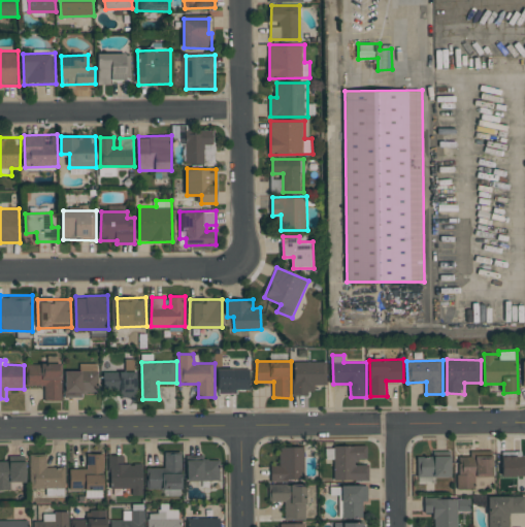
[(295,394),(316,394),(316,385),(329,385),(328,361),(295,362),(295,394)]
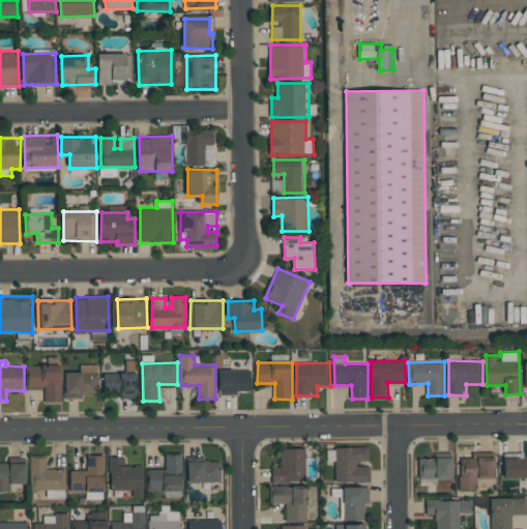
[(63,364),(29,364),(29,387),(46,387),(47,402),(63,402),(63,364)]
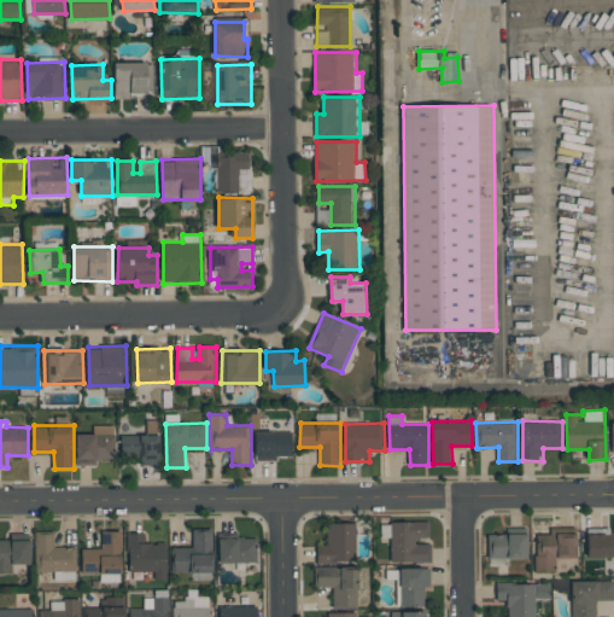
[(77,434),(77,465),(99,464),(99,460),(117,459),(116,425),(95,425),(95,434),(77,434)]
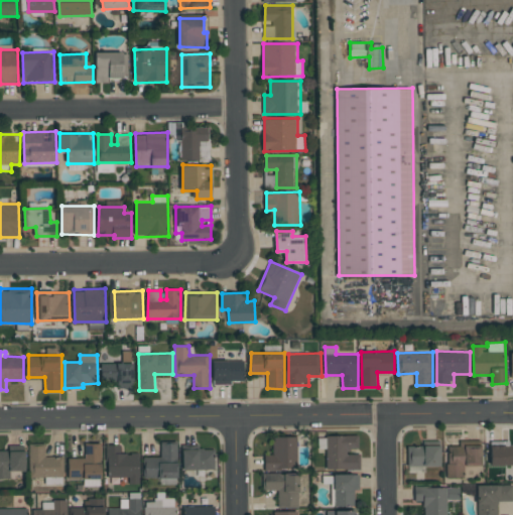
[(245,360),(214,360),(214,382),(245,381),(245,360)]
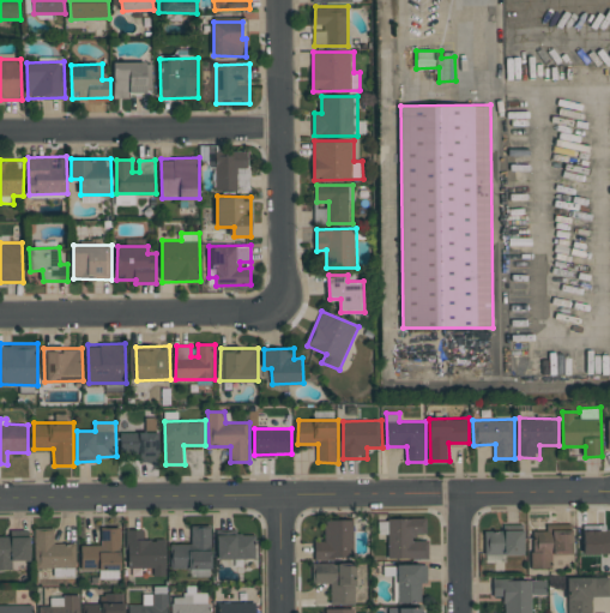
[(122,432),(124,456),(140,455),(142,462),(161,461),(159,431),(122,432)]
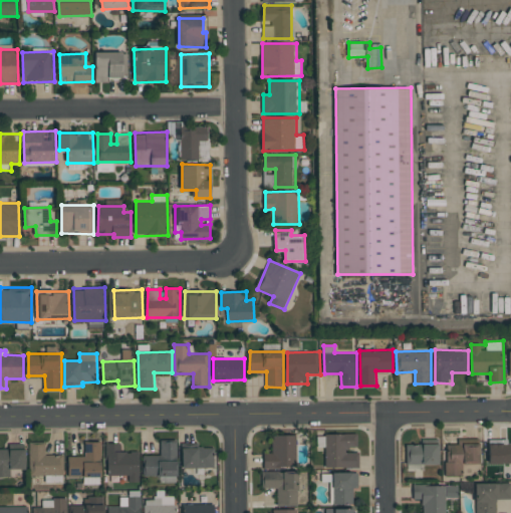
[(360,450),(359,450),(358,434),(318,435),(319,446),(326,446),(327,468),(360,467),(360,450)]
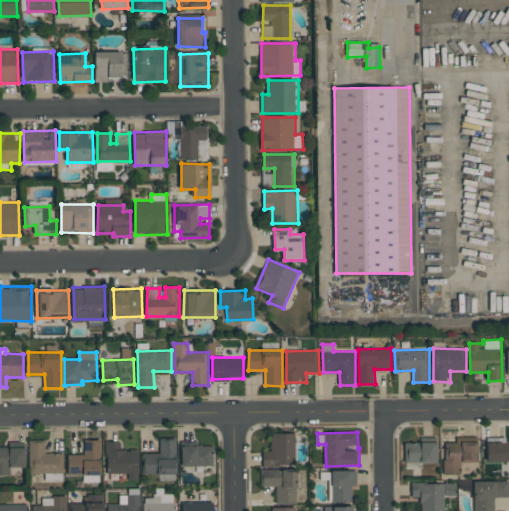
[(272,433),(272,451),(264,451),(264,466),(295,466),(295,433),(272,433)]
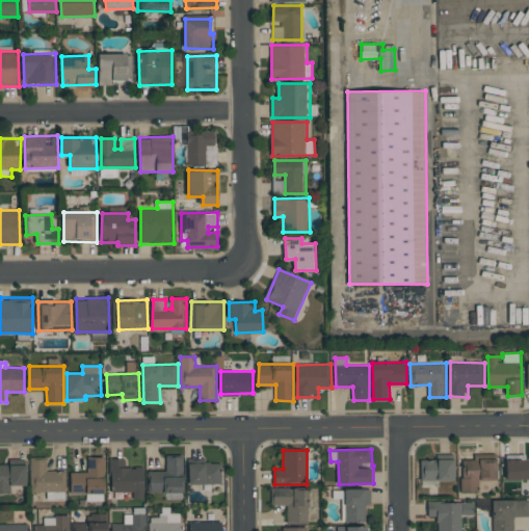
[(498,479),(497,453),(475,454),(475,459),(463,459),(464,493),(478,493),(478,480),(498,479)]
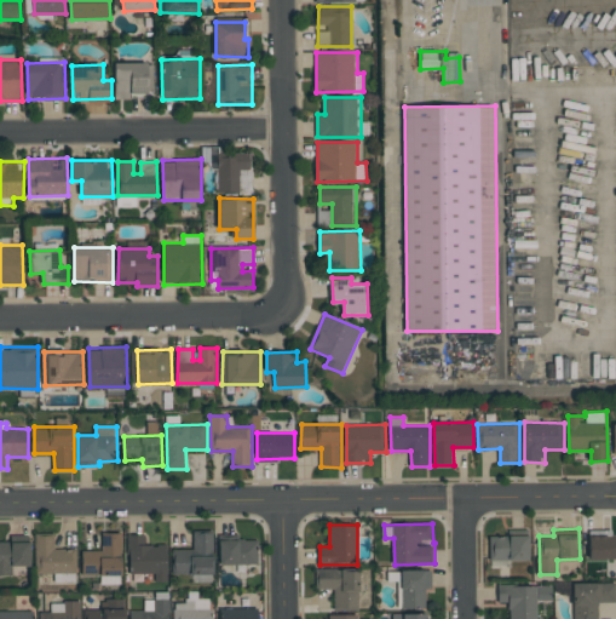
[(591,531),(591,559),(615,559),(615,534),(615,532),(591,531)]
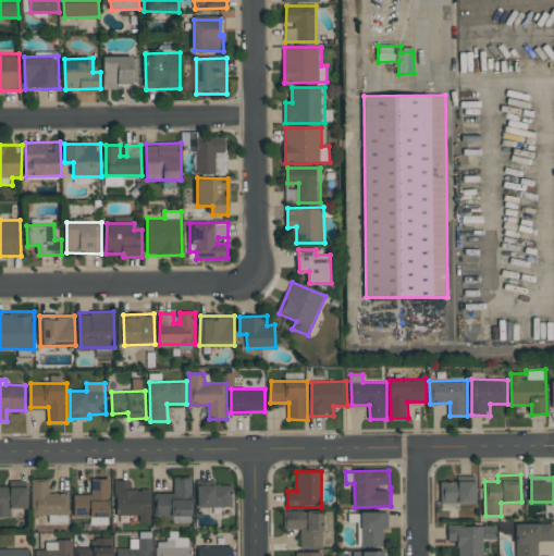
[(75,516),(93,516),(93,524),(112,524),(111,478),(94,478),(94,494),(75,495),(75,516)]
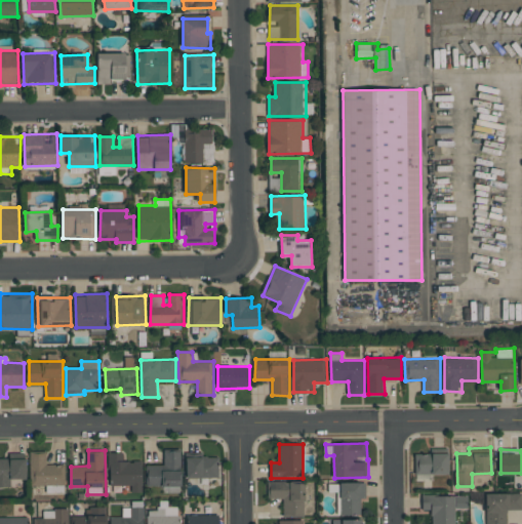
[(148,465),(148,485),(164,485),(164,492),(182,492),(182,450),(165,450),(165,465),(148,465)]
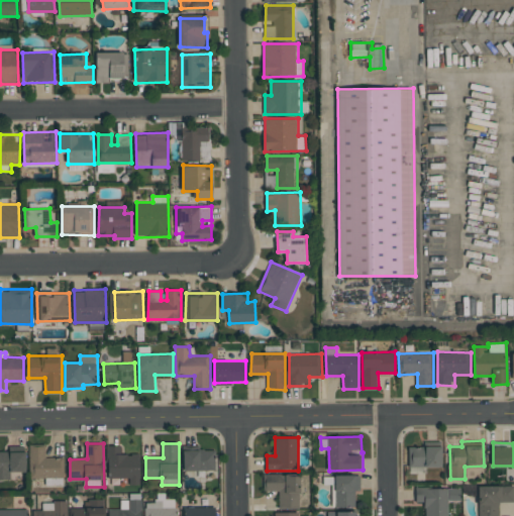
[(66,477),(66,456),(47,457),(47,445),(30,445),(31,478),(66,477)]
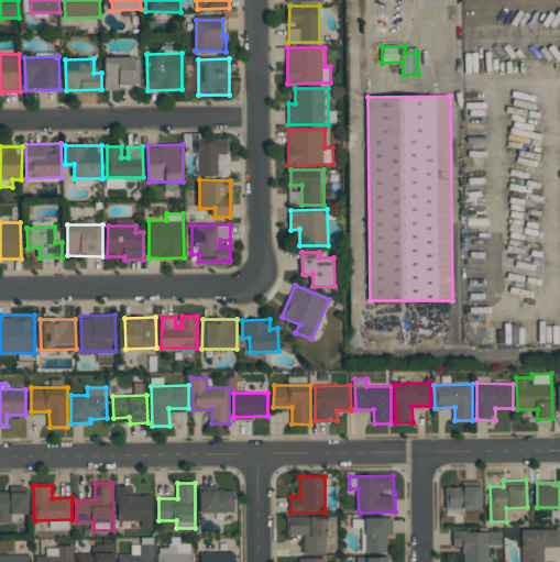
[(119,521),(143,520),(143,527),(154,527),(153,494),(134,495),(133,485),(118,485),(119,521)]
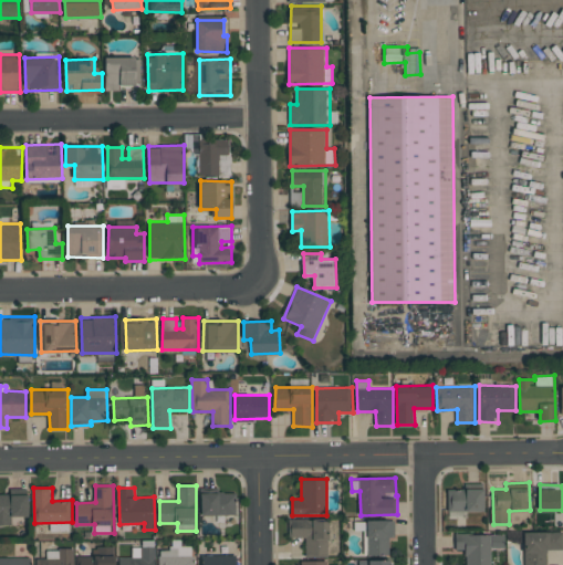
[(449,490),(449,512),(486,511),(485,489),(449,490)]
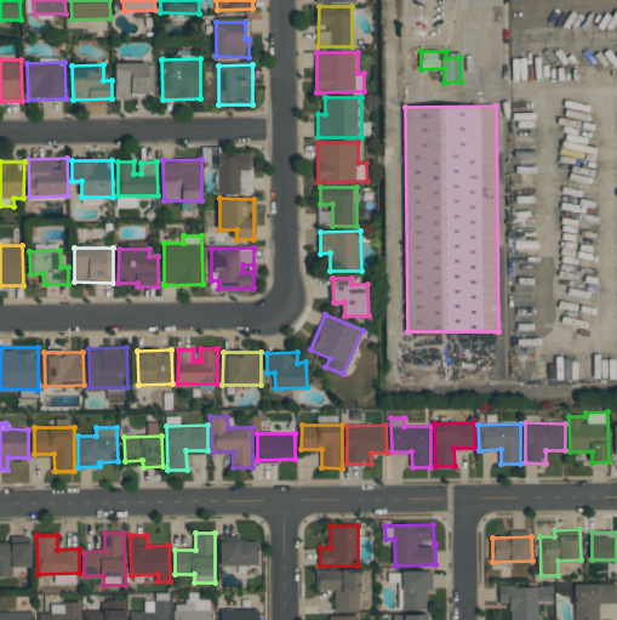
[(261,540),(222,539),(221,564),(260,566),(261,540)]
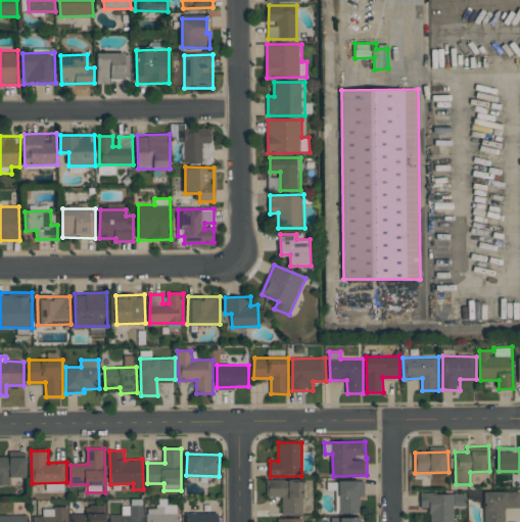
[(0,485),(12,485),(12,477),(27,477),(27,457),(0,457),(0,485)]
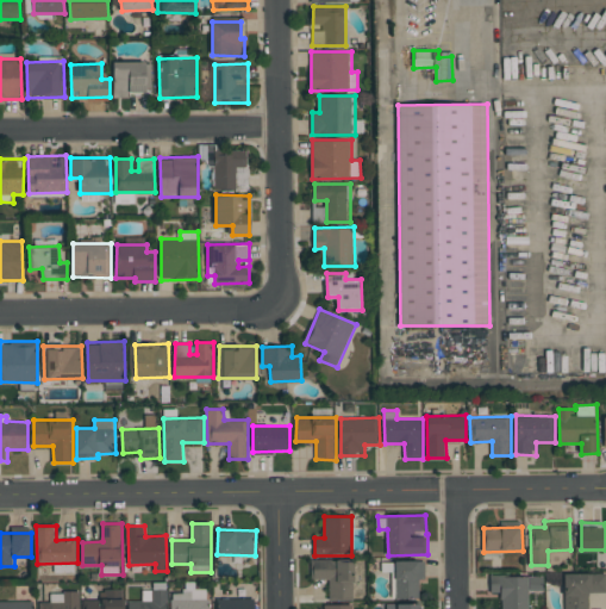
[(355,600),(355,560),(312,560),(313,579),(330,579),(331,600),(355,600)]
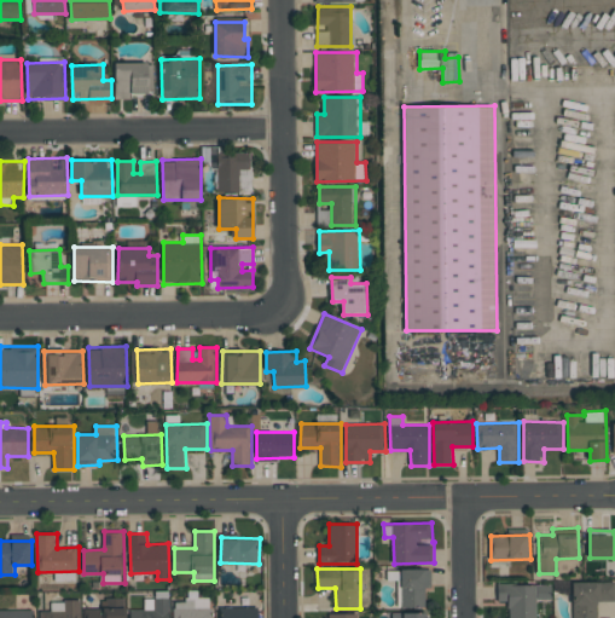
[(401,605),(427,605),(427,588),(433,588),(433,569),(402,569),(401,605)]
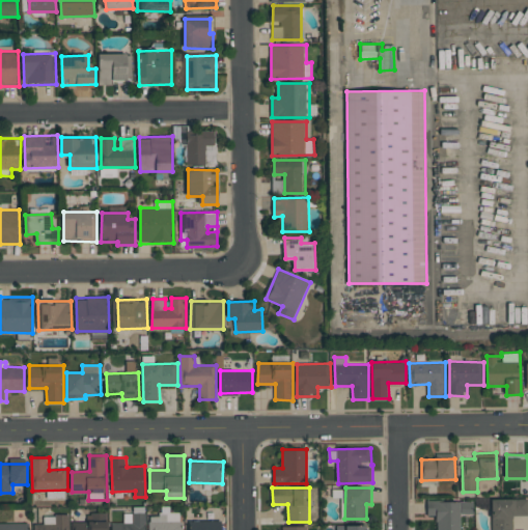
[(527,498),(493,499),(493,529),(515,529),(515,515),(527,515),(527,498)]
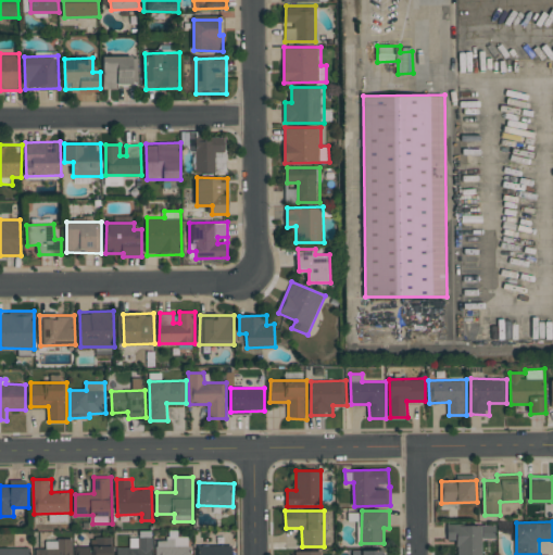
[(459,554),(484,554),(485,538),(498,538),(497,525),(449,525),(449,540),(459,540),(459,554)]
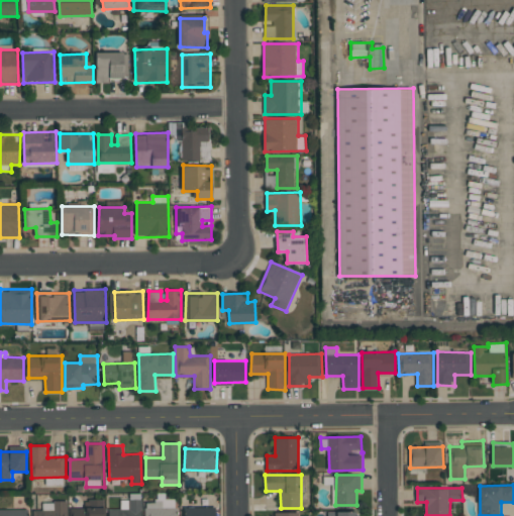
[(145,515),(178,515),(179,499),(167,499),(167,493),(158,493),(158,502),(146,502),(145,515)]
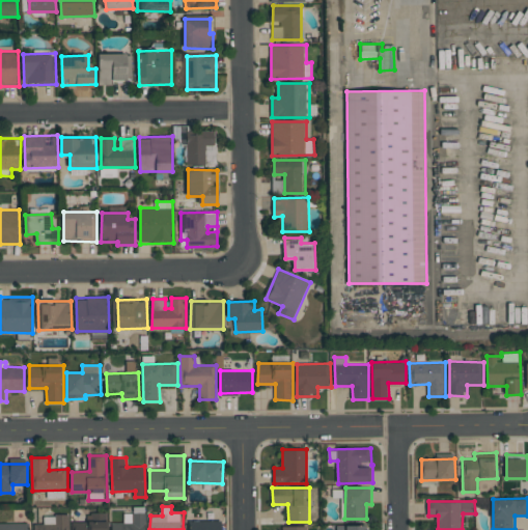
[(109,529),(109,512),(94,512),(94,522),(75,522),(75,529),(109,529)]
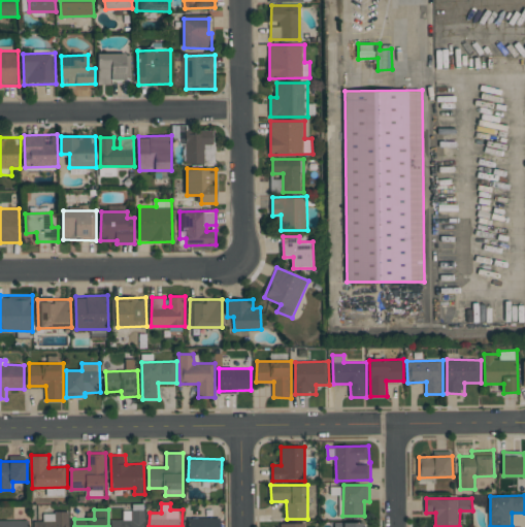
[(112,519),(111,526),(145,526),(145,511),(125,509),(125,520),(112,519)]
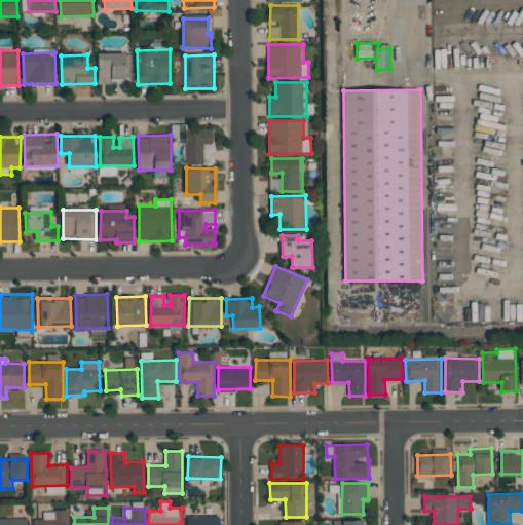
[(70,524),(70,510),(44,510),(45,519),(35,519),(35,524),(70,524)]
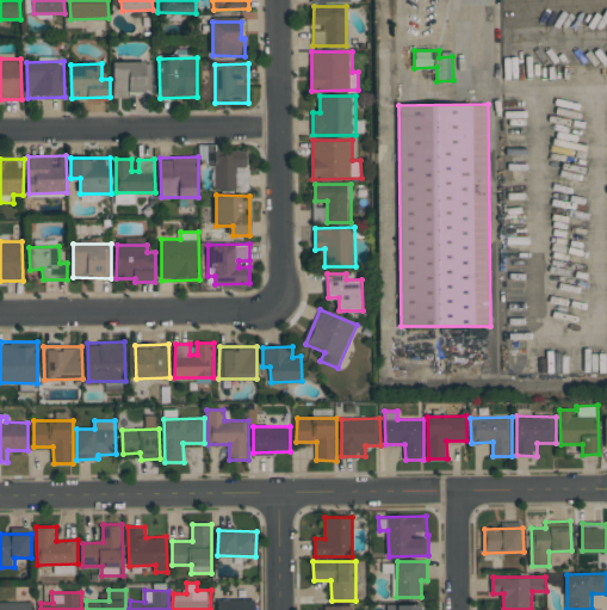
[(255,609),(255,598),(218,599),(217,609),(255,609)]
